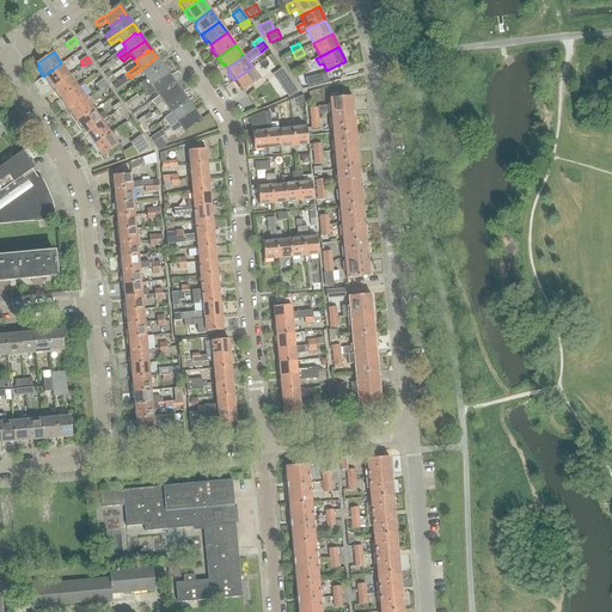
[(157,57),(141,69),(147,78),(158,71),(157,69),(160,67),(161,69),(164,68),(157,57)]
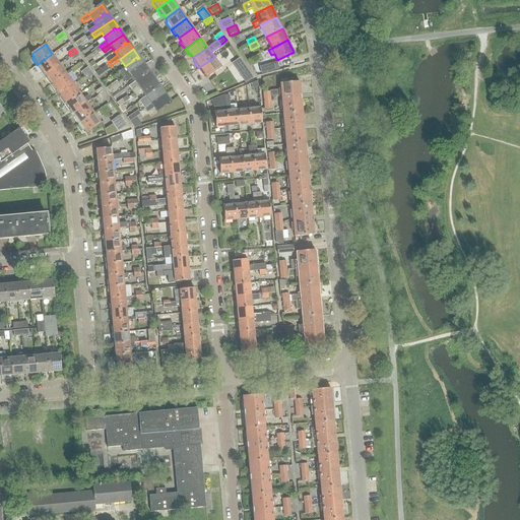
[(77,52),(70,56),(73,60),(79,56),(77,52)]
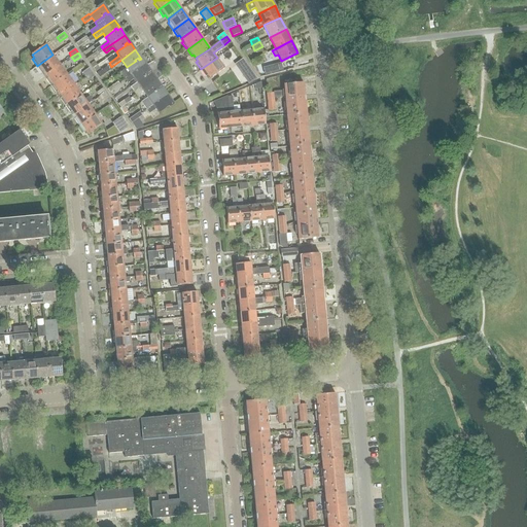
[(43,71),(45,74),(60,65),(53,55),(37,66),(41,73),(43,71)]
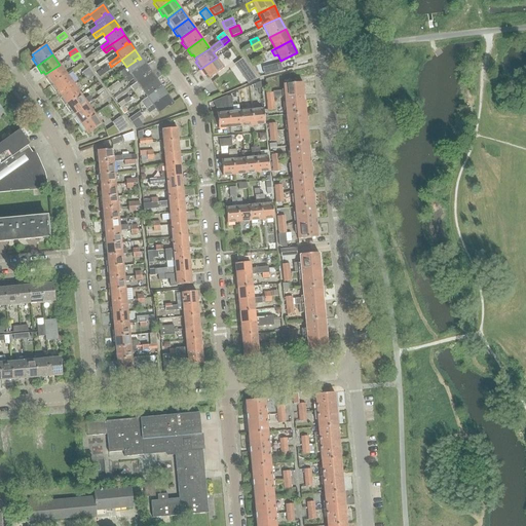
[(136,61),(126,67),(120,72),(124,79),(145,65),(141,59),(139,60),(138,58),(135,60),(136,61)]
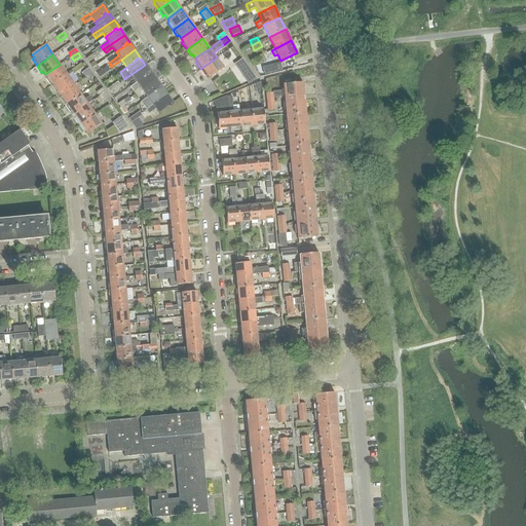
[(207,74),(210,78),(224,68),(217,58),(200,69),(205,76),(207,74)]
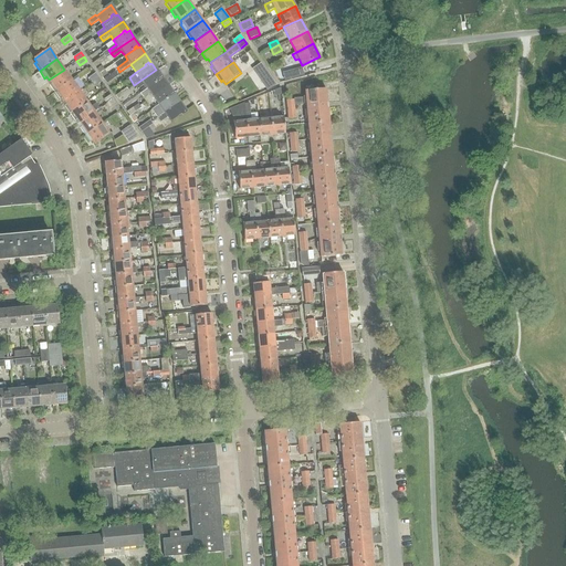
[(260,63),(252,69),(257,74),(264,67),(261,62),(260,63)]
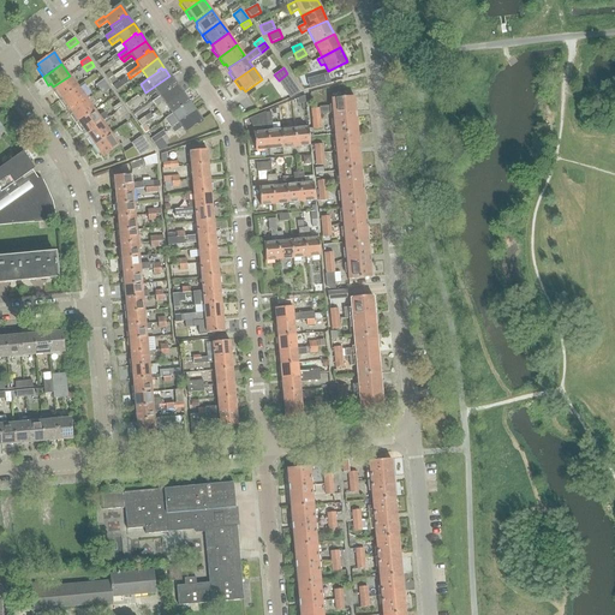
[(54,91),(59,100),(78,87),(70,76),(53,87),(55,90),(54,91)]
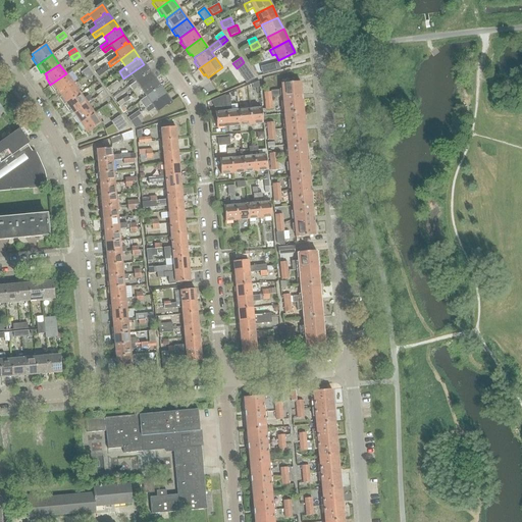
[(148,74),(151,72),(144,64),(123,79),(126,83),(134,77),(136,82),(145,74),(145,73),(147,72),(148,74)]
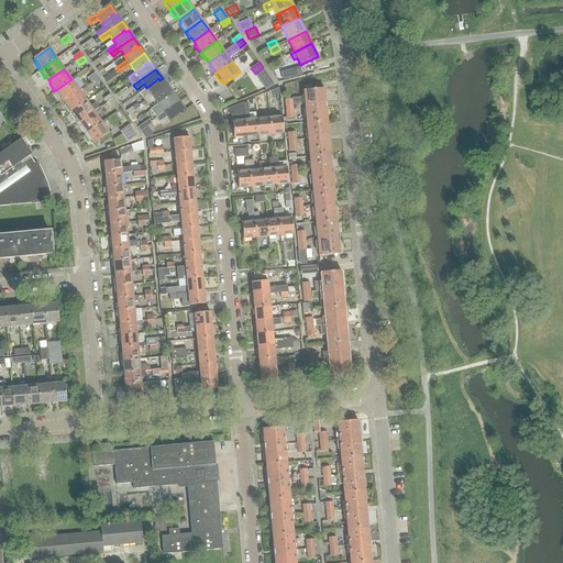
[(290,69),(280,73),(283,80),(291,78),(290,69)]
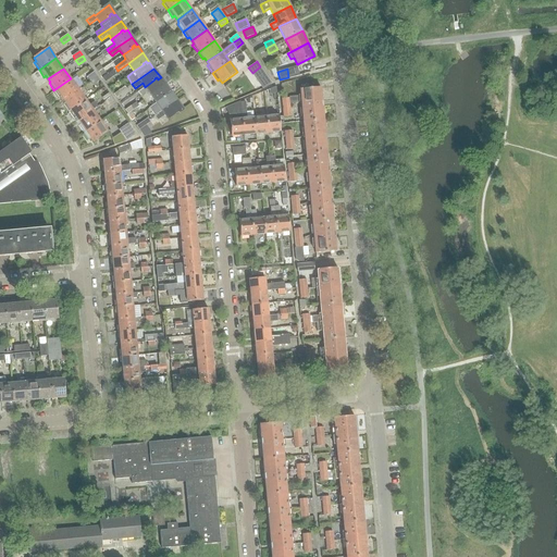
[(87,77),(90,81),(97,76),(95,72),(87,77)]
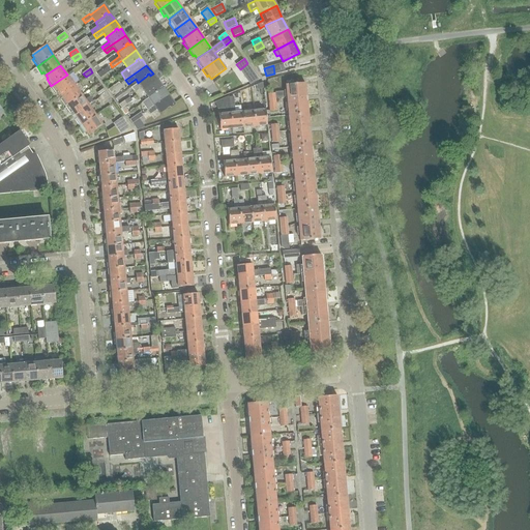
[(253,70),(244,76),(248,81),(256,76),(253,70)]
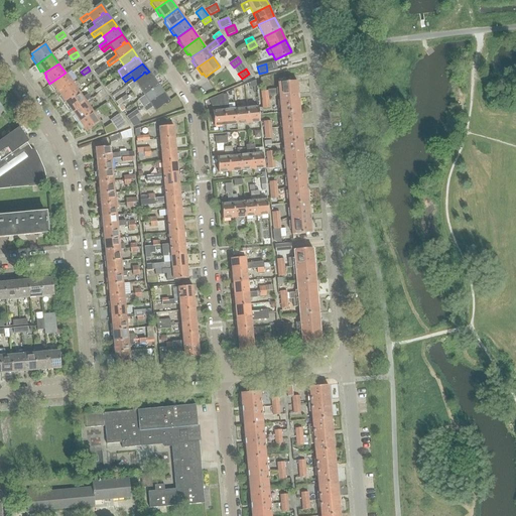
[(90,71),(84,75),(87,79),(93,75),(90,71)]
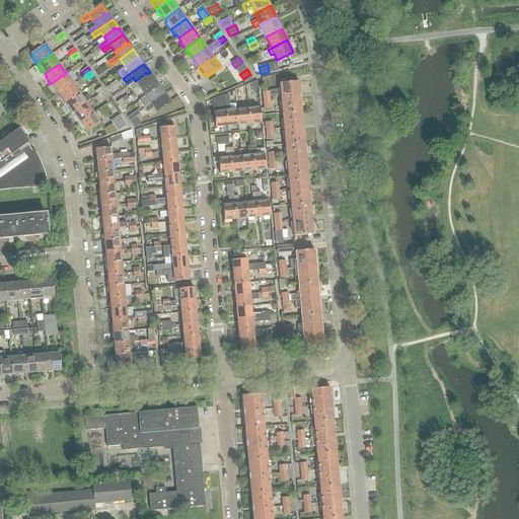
[(146,72),(144,73),(144,74),(135,81),(129,85),(134,93),(154,78),(150,72),(147,74),(146,72)]
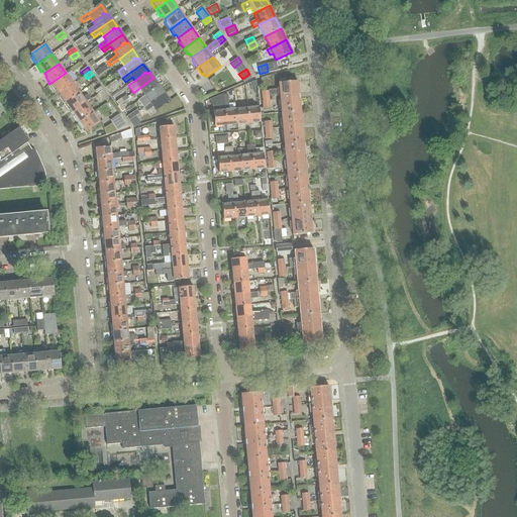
[(57,90),(59,92),(73,83),(66,73),(49,84),(55,91),(57,90)]
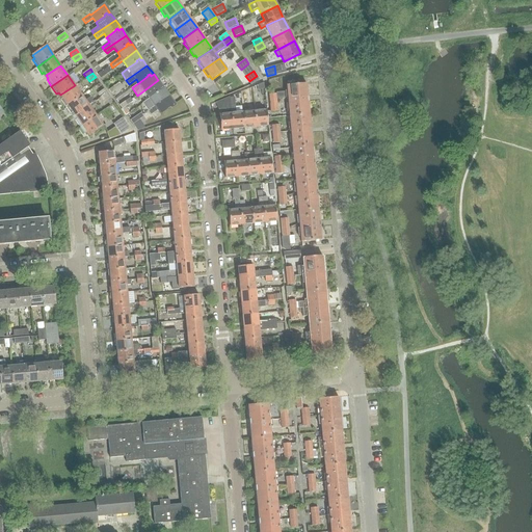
[(162,90),(164,89),(158,80),(137,96),(139,99),(147,95),(150,98),(159,91),(158,90),(160,89),(162,90)]
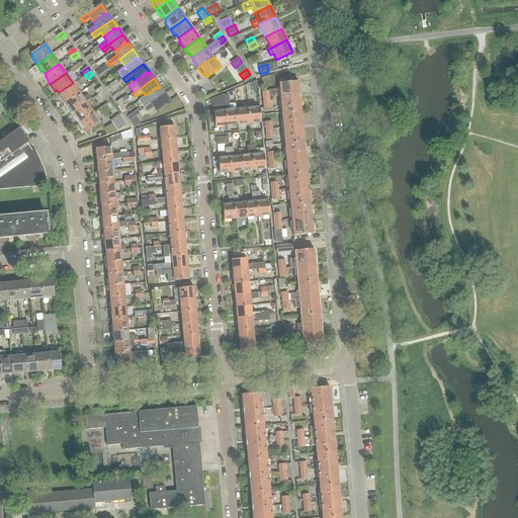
[(282,113),(300,111),(298,81),(279,83),(282,113)]
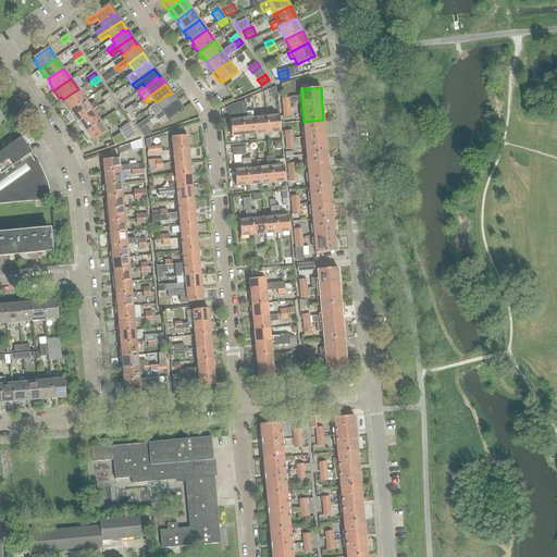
[(63,104),(69,111),(86,100),(78,89),(63,99),(65,102),(63,104)]
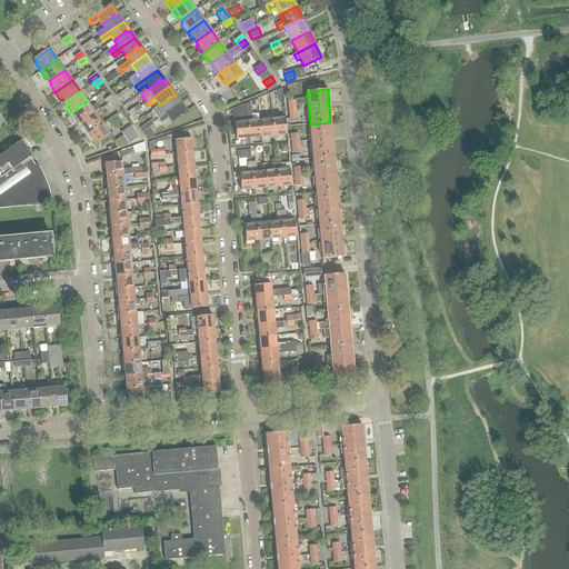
[(170,98),(160,105),(160,106),(152,110),(158,118),(180,102),(176,96),(173,97),(171,96),(169,97),(170,98)]
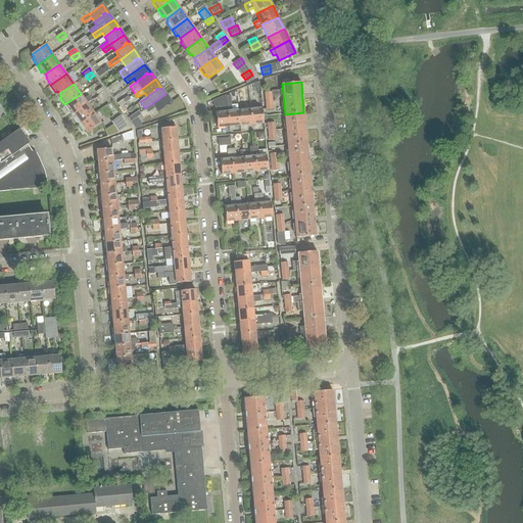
[(105,91),(98,95),(101,100),(108,95),(105,91)]
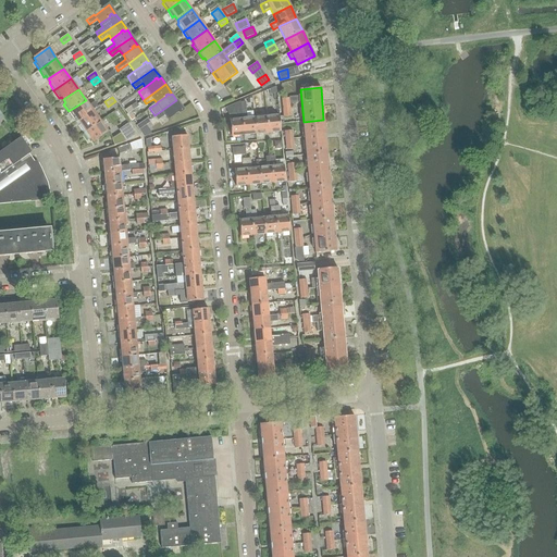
[(75,118),(78,121),(93,110),(94,111),(98,108),(95,102),(89,106),(86,100),(69,111),(73,119),(75,118)]
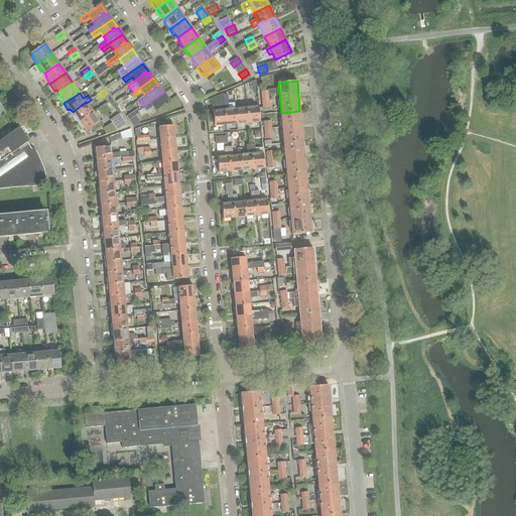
[(146,111),(153,107),(155,110),(164,103),(165,104),(169,101),(163,93),(143,107),(146,111)]
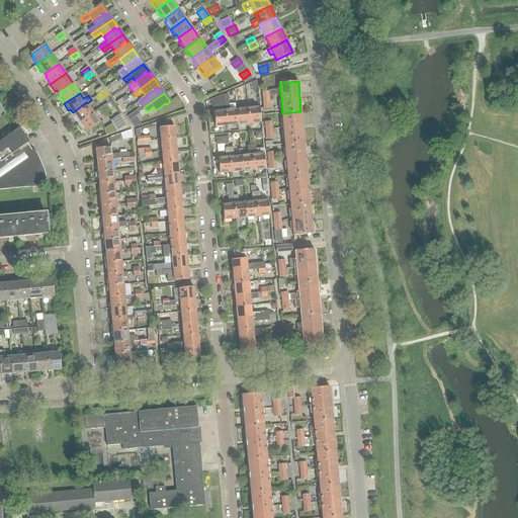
[(227,125),(224,95),(209,100),(212,107),(220,107),(221,111),(213,112),(216,126),(227,125)]
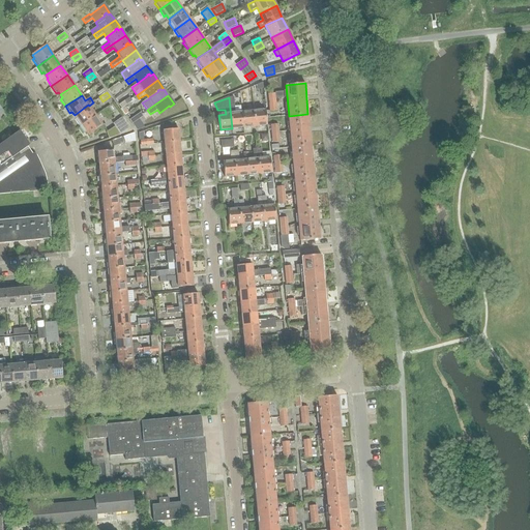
[(232,128),(243,127),(242,113),(235,113),(234,97),(229,97),(232,128)]
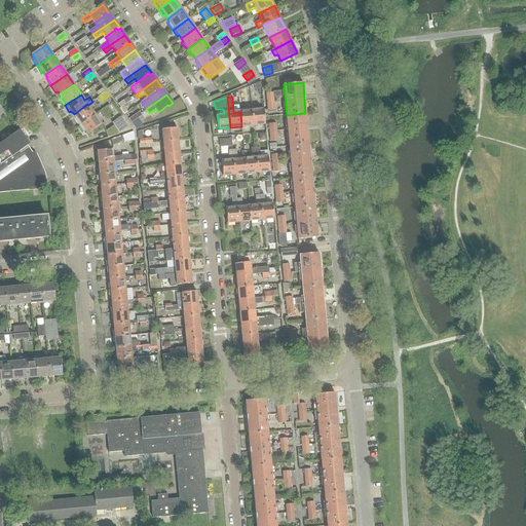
[(74,118),(79,125),(95,114),(88,105),(87,104),(74,114),(76,117),(74,118)]
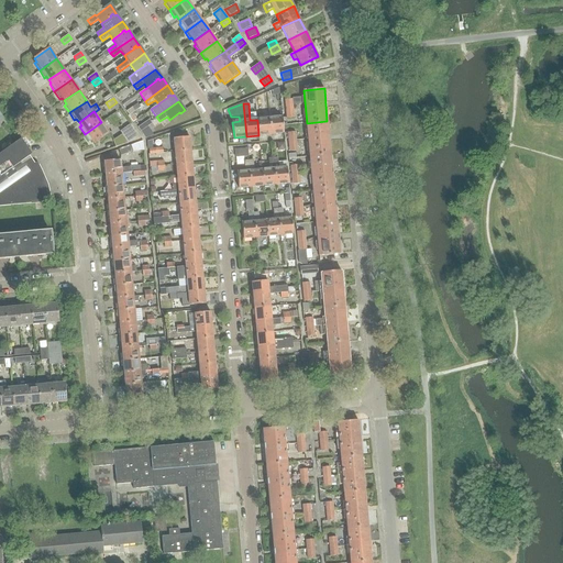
[(284,133),(282,118),(282,117),(269,118),(271,134),(284,133)]
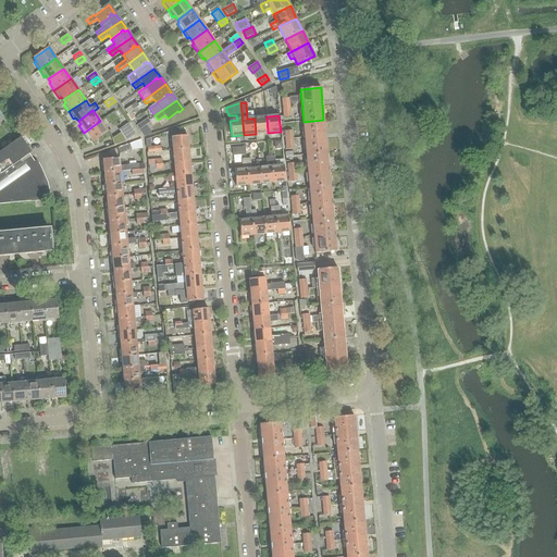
[(256,134),(268,133),(267,116),(255,119),(256,134)]
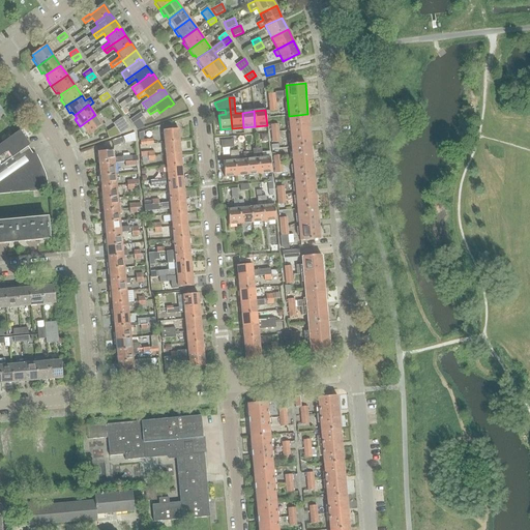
[(292,147),(311,145),(307,114),(289,116),(292,147)]
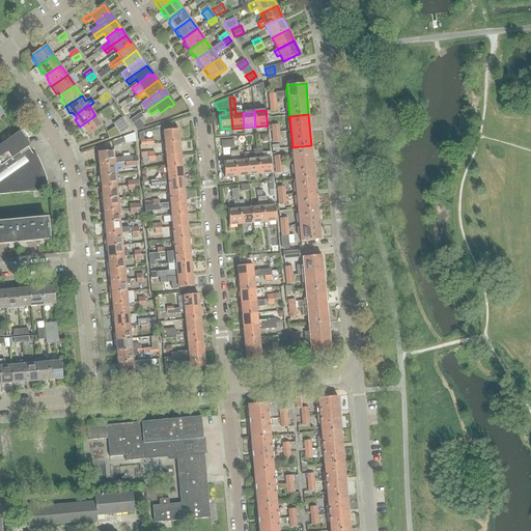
[(103,126),(95,115),(80,127),(84,133),(86,132),(88,135),(103,126)]
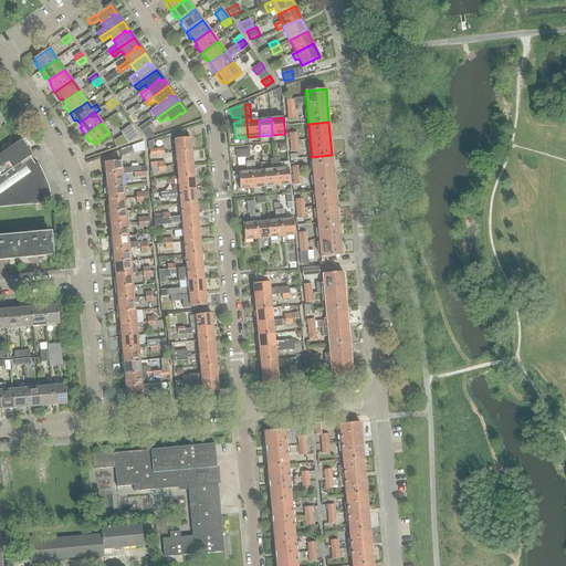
[(121,133),(128,143),(128,144),(140,139),(142,138),(132,124),(121,133)]
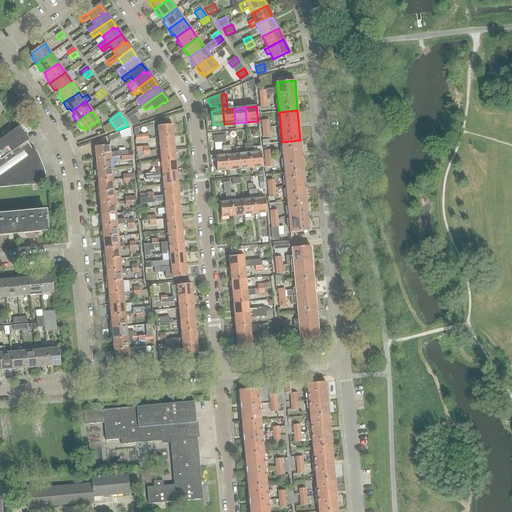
[(158,126),(159,138),(173,137),(172,125),(158,126)]
